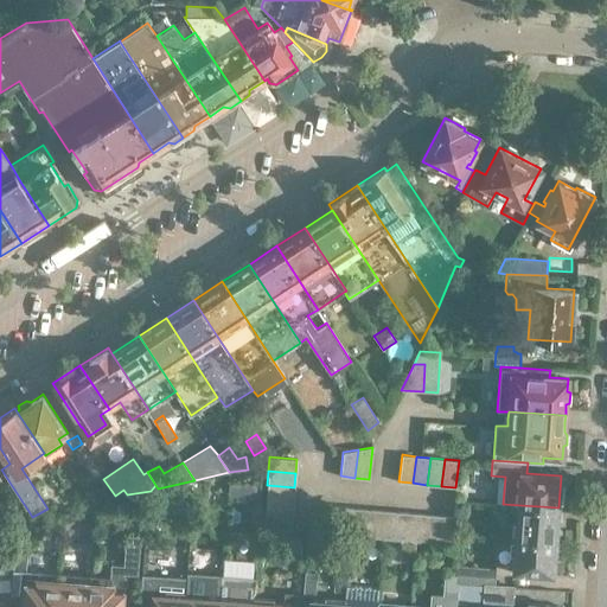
[(231,480),(230,493),(259,496),(260,481),(244,479),(231,480)]
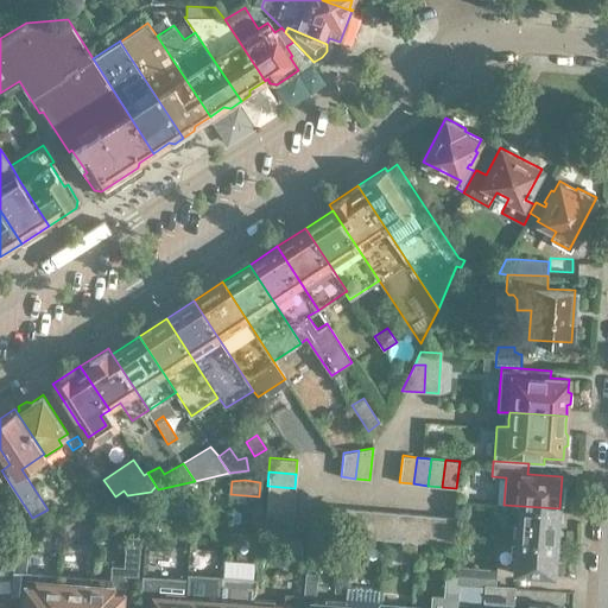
[(293,502),(295,488),(267,486),(266,500),(293,502)]
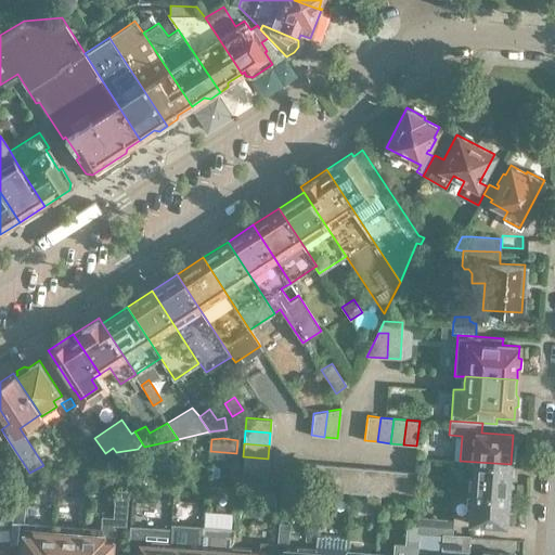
[(268,459),(243,456),(242,469),(267,472),(268,459)]
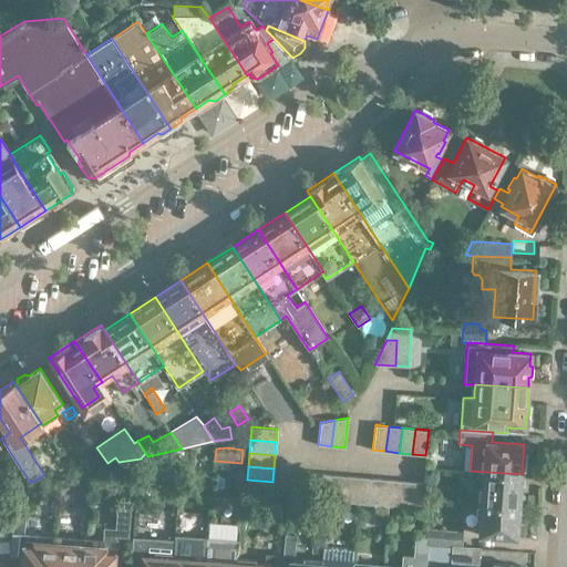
[(482,487),(481,503),(519,505),(522,474),(470,471),(470,483),(472,486),(482,487)]
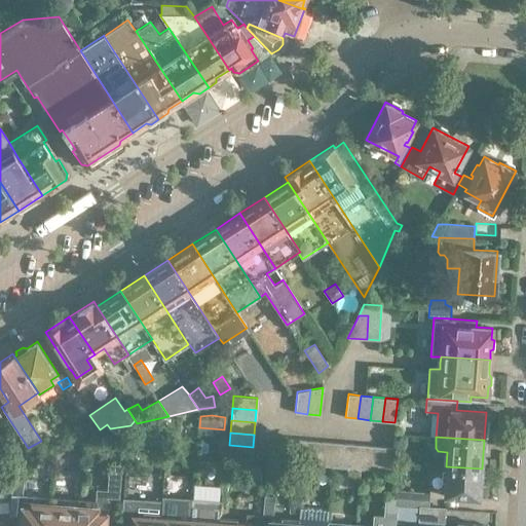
[(296,439),(284,438),(282,461),(294,462),(296,439)]
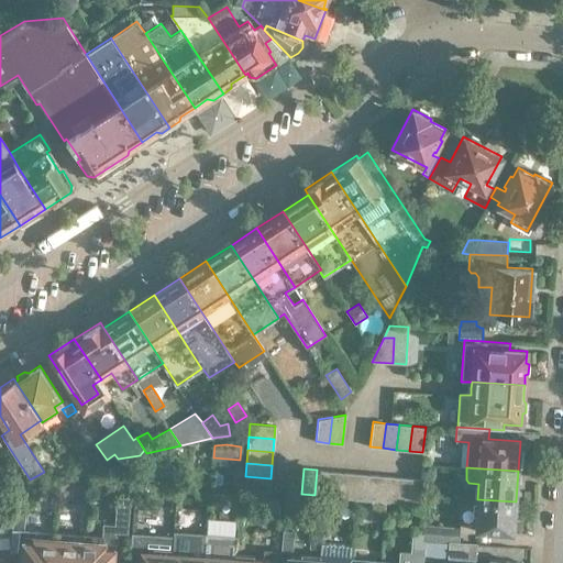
[(330,471),(317,470),(315,495),(328,496),(330,471)]
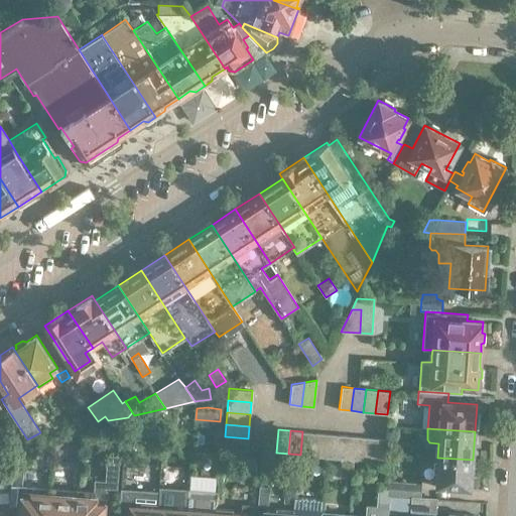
[(314,432),(302,431),(300,455),(300,456),(312,456),(314,432)]
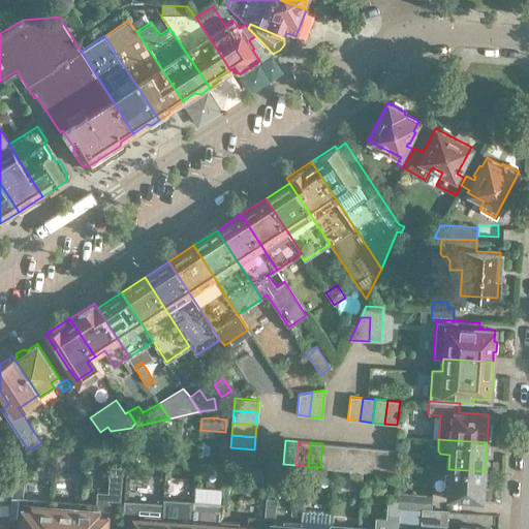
[(335,444),(322,443),(320,467),(333,468),(335,444)]
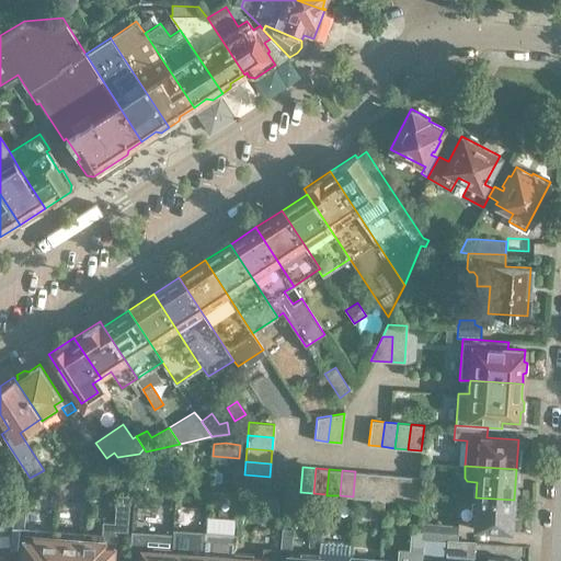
[(368,472),(355,471),(353,496),(366,497),(368,472)]
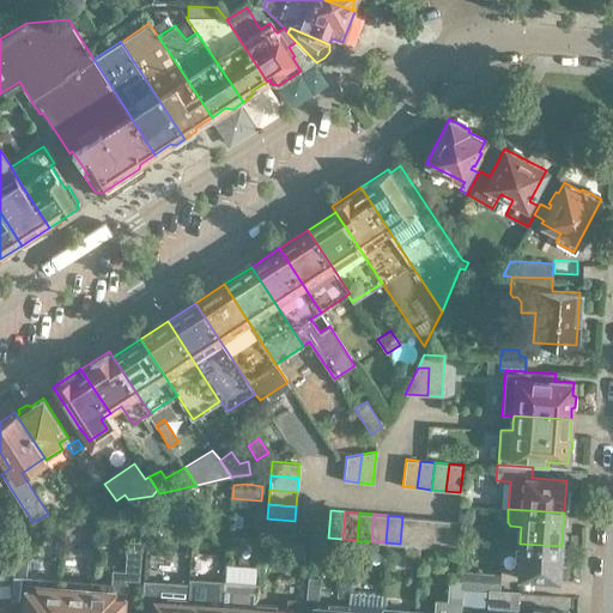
[(417,517),(402,516),(400,544),(414,545),(417,517)]
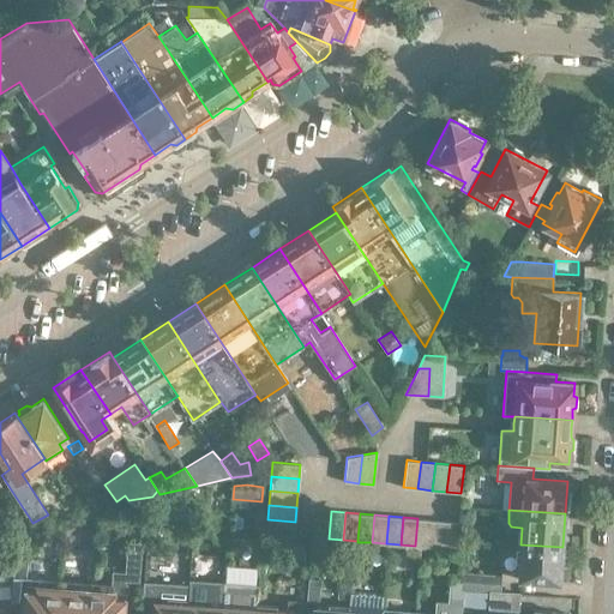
[(432,519),(417,518),(415,546),(429,547),(432,519)]
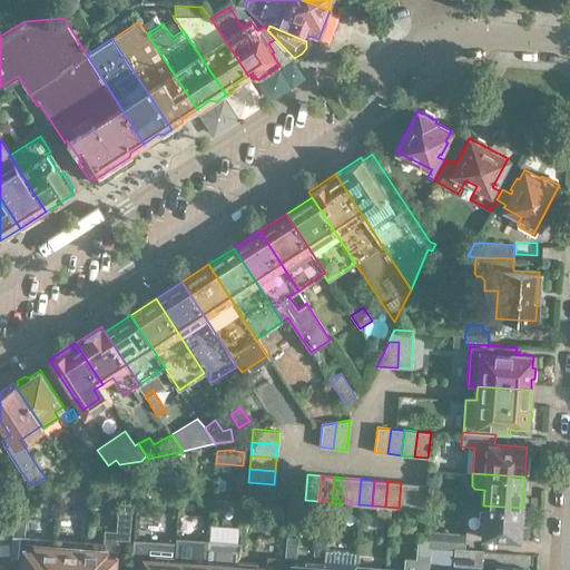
[(274,484),(248,482),(247,495),(273,498),(274,484)]
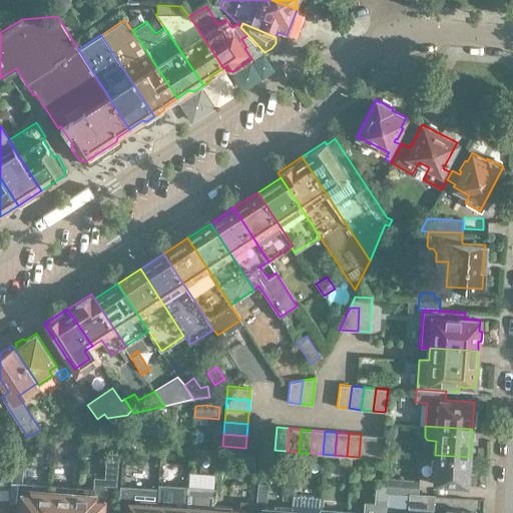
[(373,435),(361,434),(359,457),(359,458),(371,458),(373,435)]
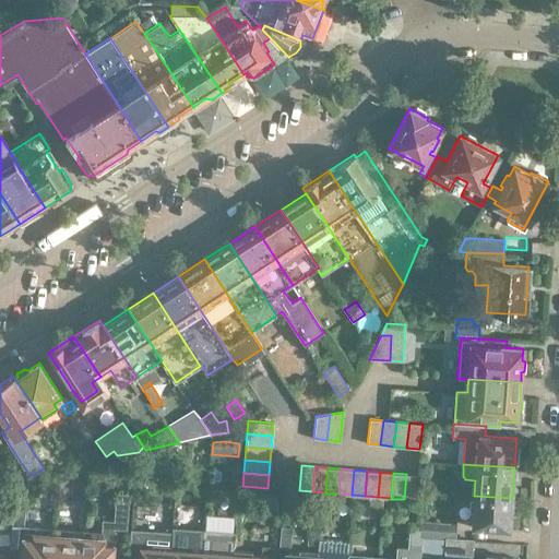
[(419,475),(406,474),(404,499),(417,500),(419,475)]
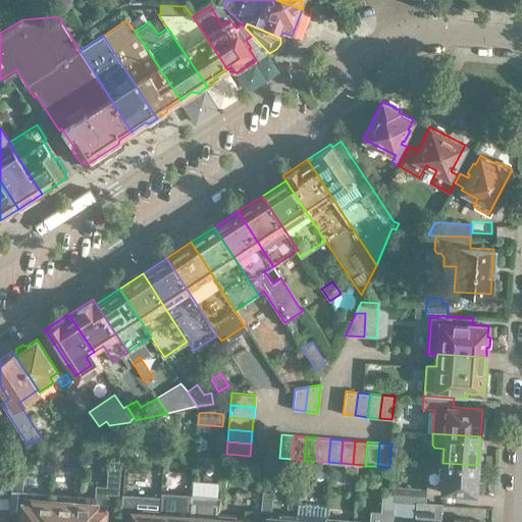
[(77,493),(75,521),(104,521),(106,504),(107,492),(118,493),(121,461),(108,460),(106,485),(96,484),(95,496),(77,493)]
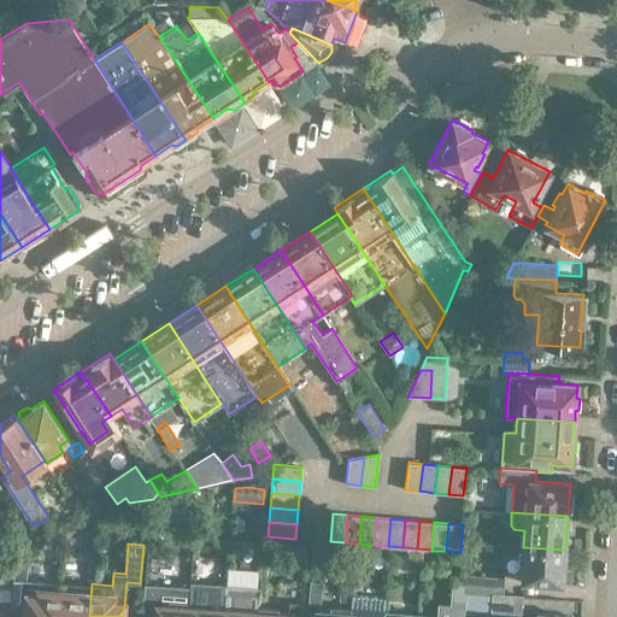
[(565,550),(523,547),(521,581),(562,583),(565,550)]
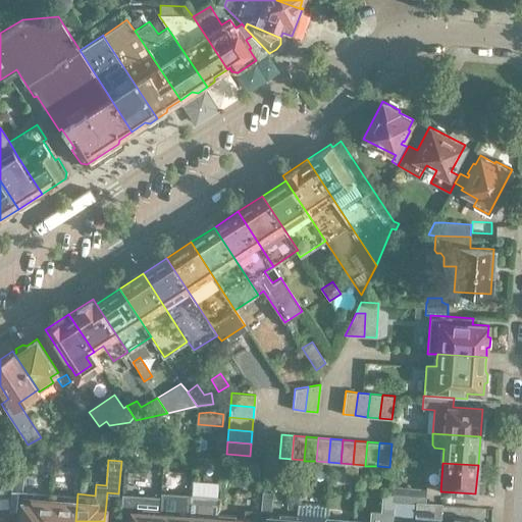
[(49,521),(51,491),(21,489),(23,470),(13,469),(9,512),(19,513),(19,515),(17,515),(16,521),(49,521)]
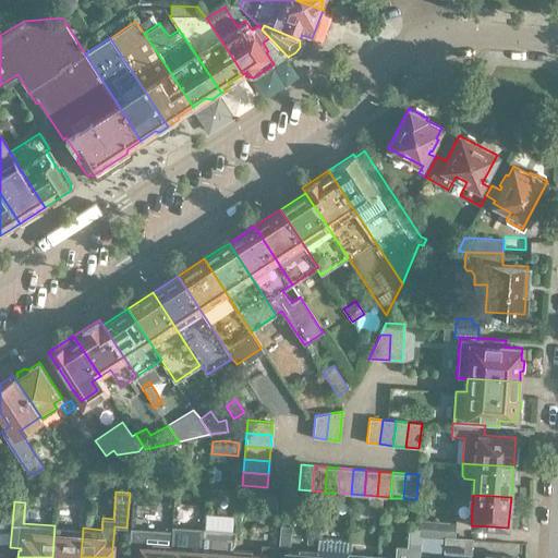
[(276,514),(264,513),(262,549),(273,550),(276,514)]
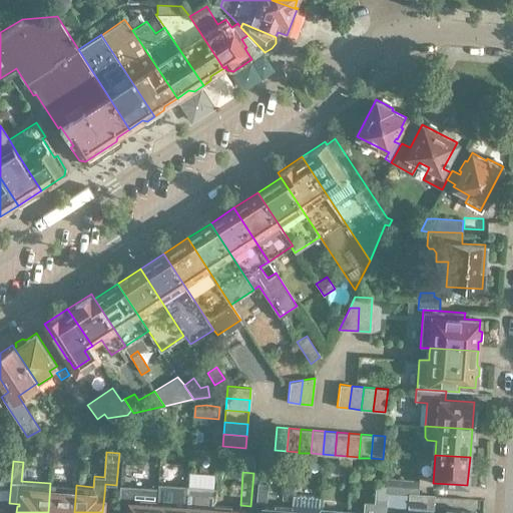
[(156,500),(155,512),(183,512),(185,490),(186,490),(187,474),(177,473),(175,490),(169,489),(168,501),(156,500)]
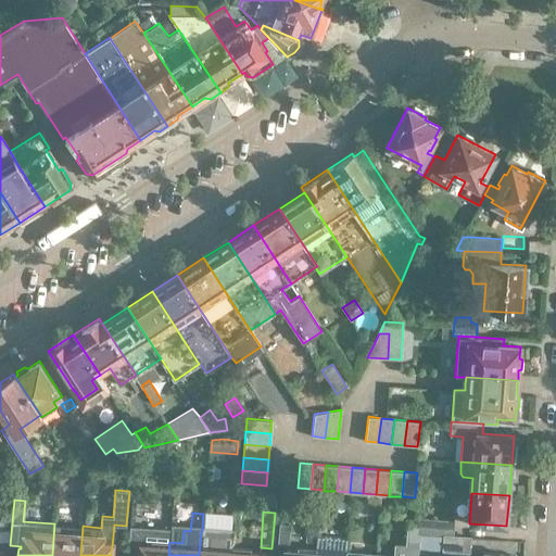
[(416,525),(416,532),(453,534),(453,520),(418,518),(418,525),(416,525)]
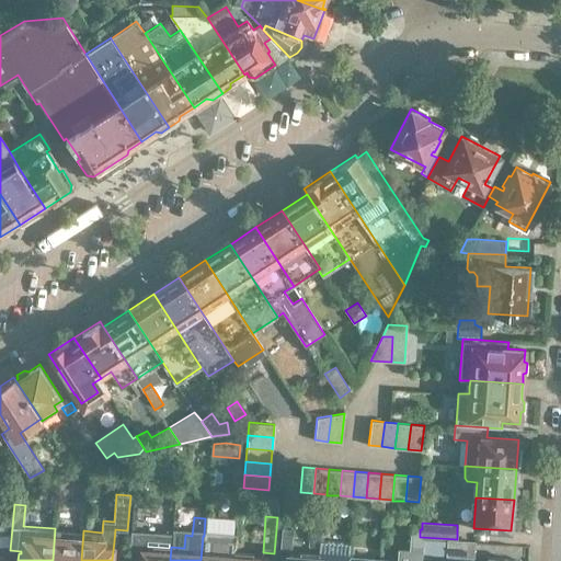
[(55,528),(53,560),(81,560),(83,530),(55,528)]
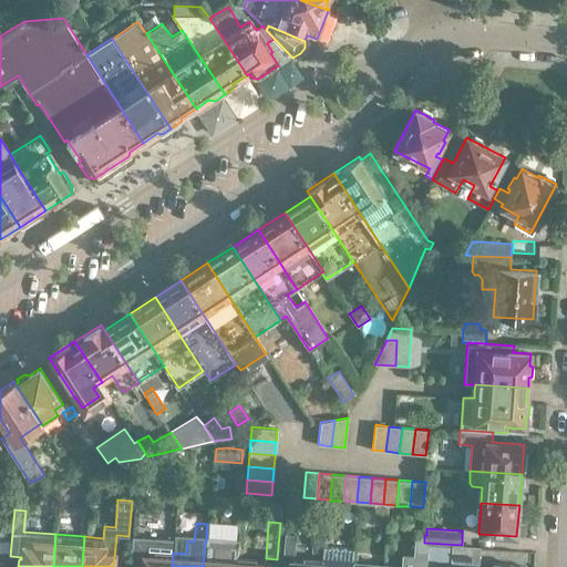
[(286,534),(284,554),(294,555),(296,535),(286,534)]
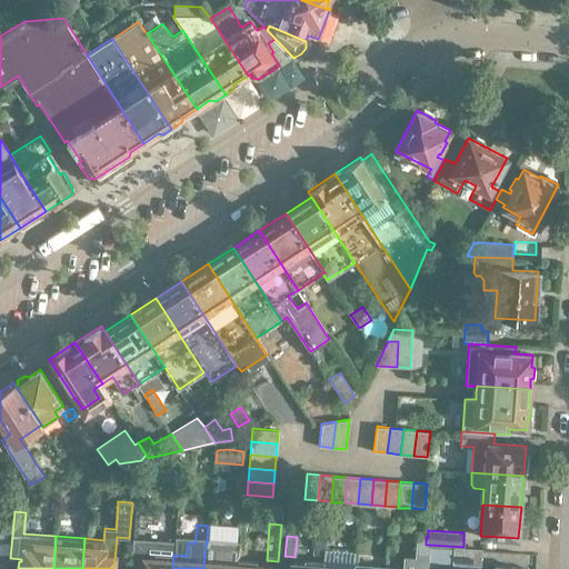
[(426,545),(426,537),(418,536),(415,568),(427,568),(427,561),(428,545),(426,545)]
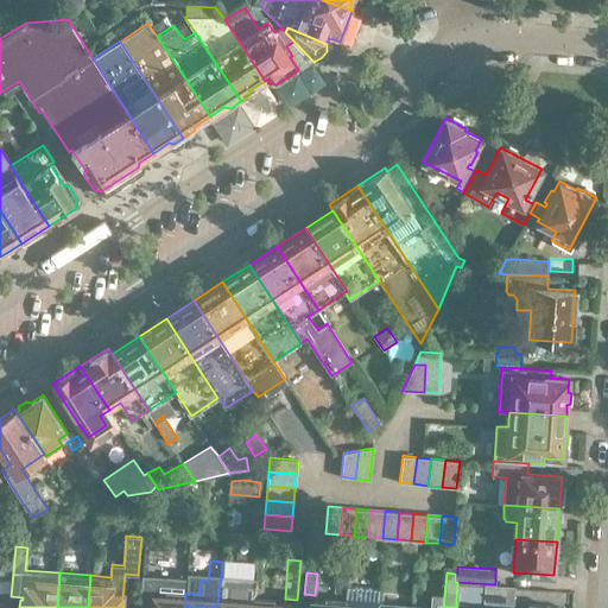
[(139,607),(184,607),(185,593),(187,578),(141,575),(139,607)]
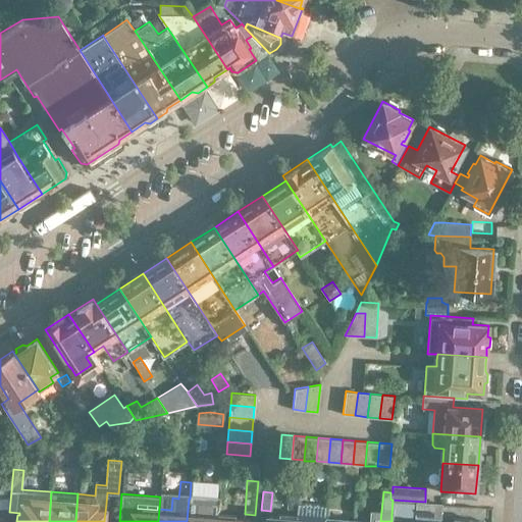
[(189,499),(187,521),(215,521),(217,513),(218,504),(200,503),(199,500),(190,499),(189,499)]
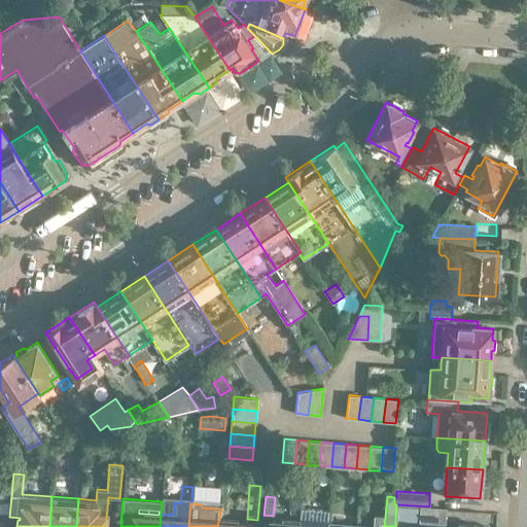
[(429,506),(396,504),(395,520),(419,522),(419,523),(445,524),(446,508),(429,507),(429,506)]
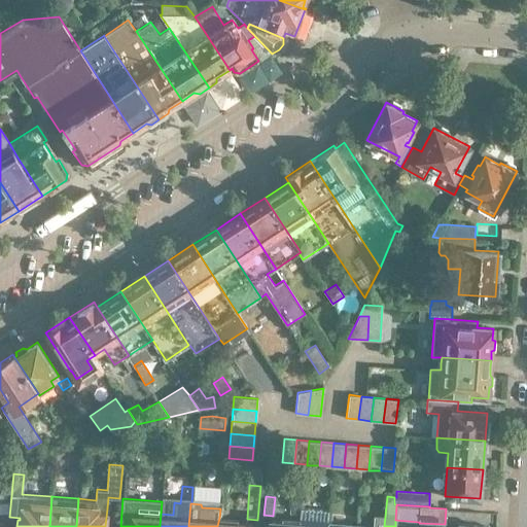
[(219,518),(217,526),(246,526),(246,524),(237,523),(238,520),(219,518)]
